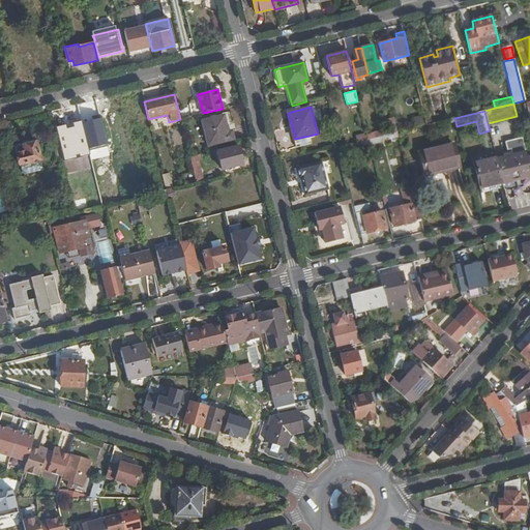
[(224,116),(202,121),(208,146),(234,139),(232,130),(228,131),(224,116)]
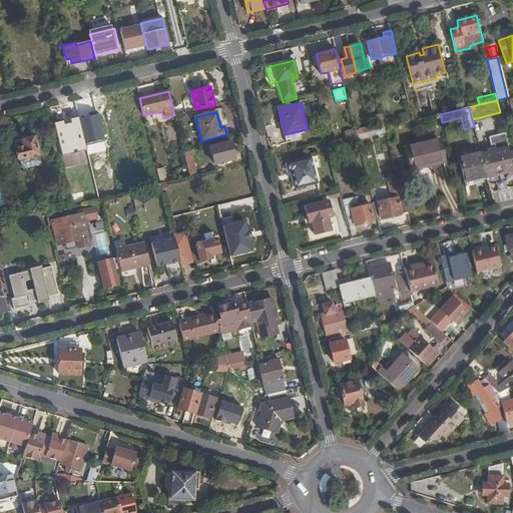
[(409,119),(408,112),(401,114),(402,121),(409,119)]
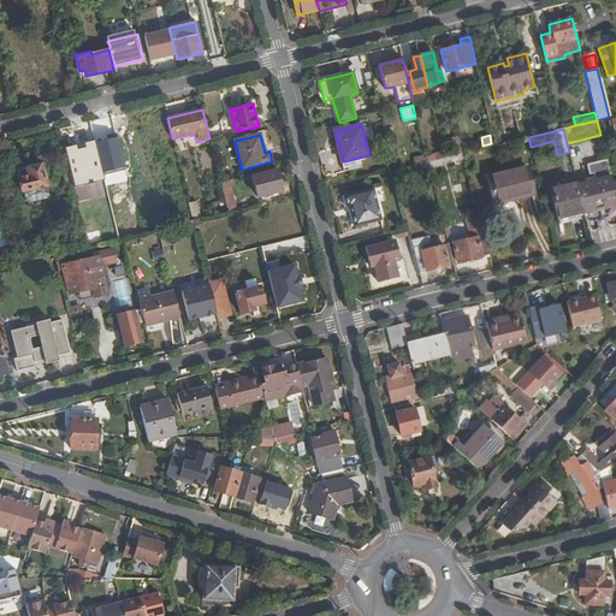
[(444,158),(462,154),(457,137),(450,138),(454,150),(443,154),(444,158)]
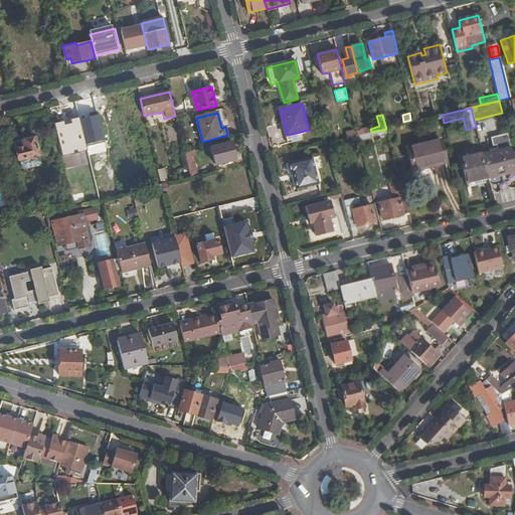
[(359,141),(387,133),(386,129),(371,132),(357,136),(359,141)]
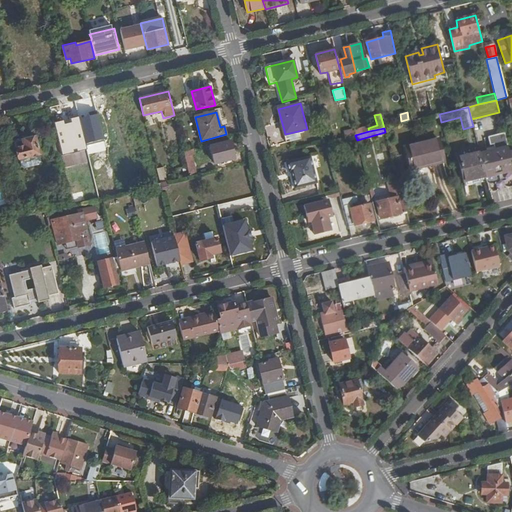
[(357,140),(355,135),(338,139),(340,144),(357,140)]
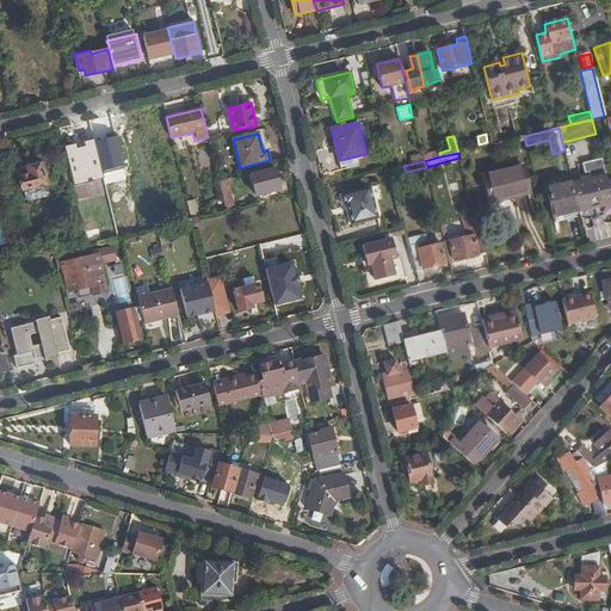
[(42,164),(36,166),(32,187),(47,184),(42,164)]
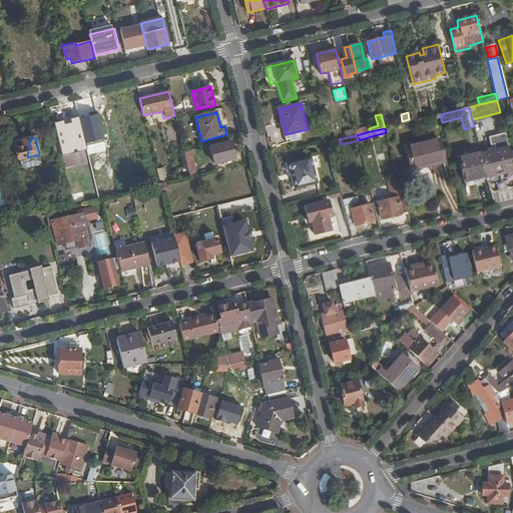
[(445,162),(439,139),(406,147),(412,170),(445,162)]
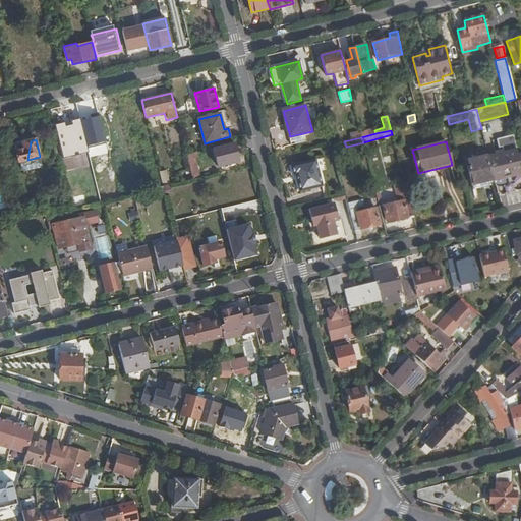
[(504,152),(516,149),(515,142),(502,146),(504,152)]
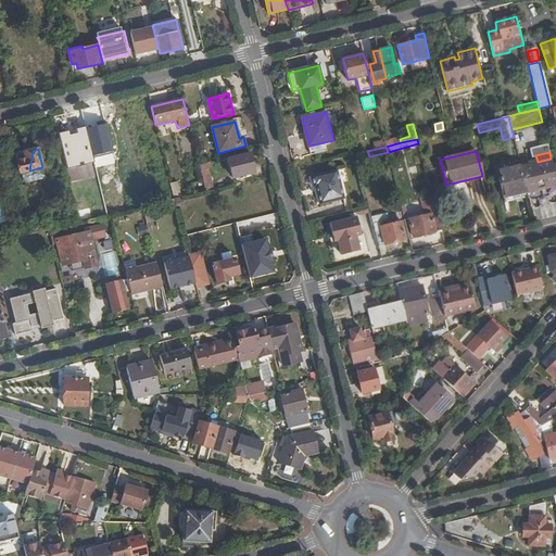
[(250,154),(228,160),(234,178),(254,173),(250,154)]
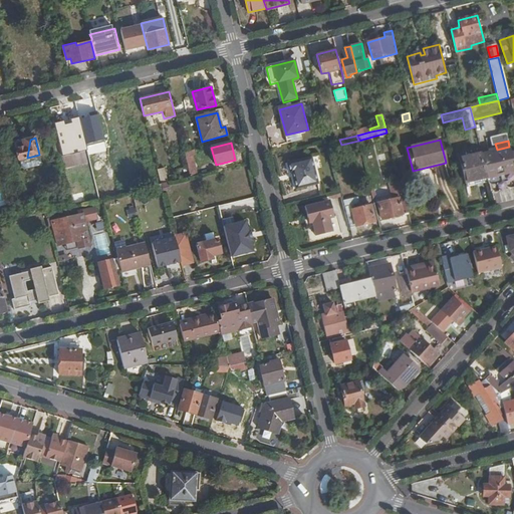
[(481,154),(487,176),(495,174),(496,173),(505,171),(513,168),(513,166),(511,153),(509,147),(497,150),(481,154)]
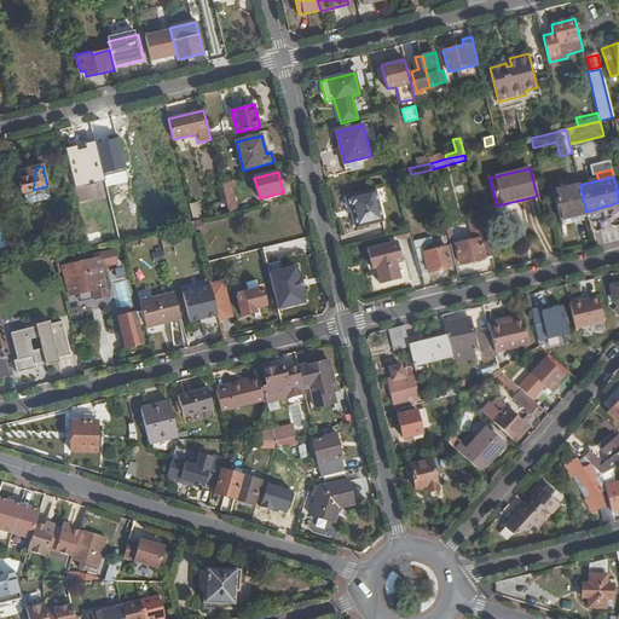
[(221,183),(229,213),(237,210),(232,189),(235,187),(233,179),(221,183)]
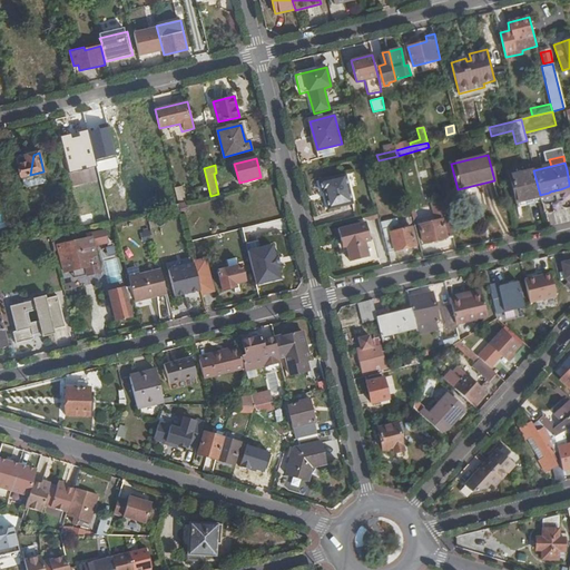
[(516,203),(540,197),(540,195),(533,170),(533,169),(508,175),(516,203)]
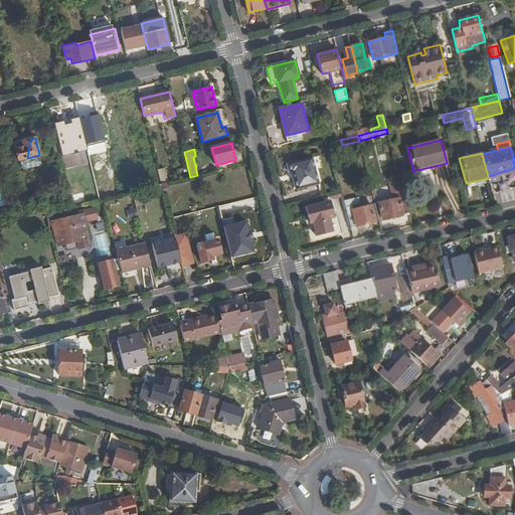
[(27,158),(25,169),(39,165),(41,162),(39,155),(27,158)]
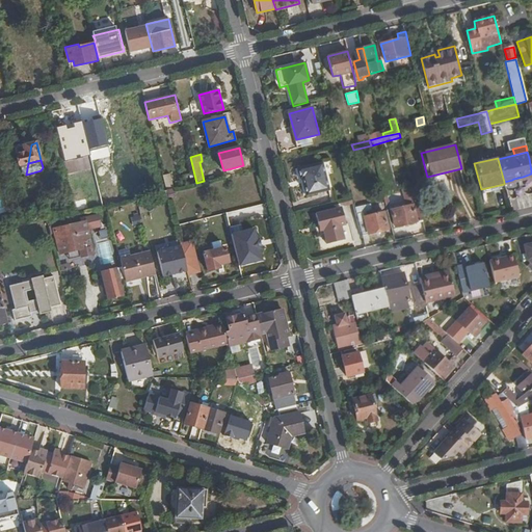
[(323,162),(297,168),(300,180),(304,179),(306,184),(303,185),(307,196),(329,190),(323,162)]
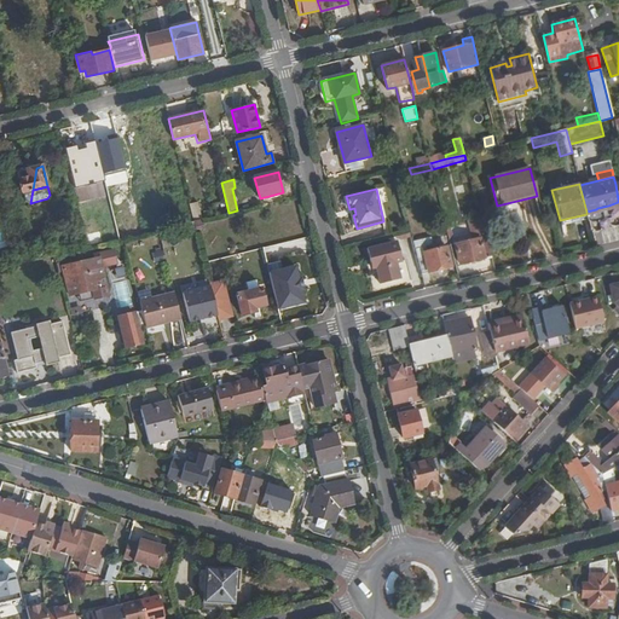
[(468,221),(470,237),(482,236),(480,219),(468,221)]
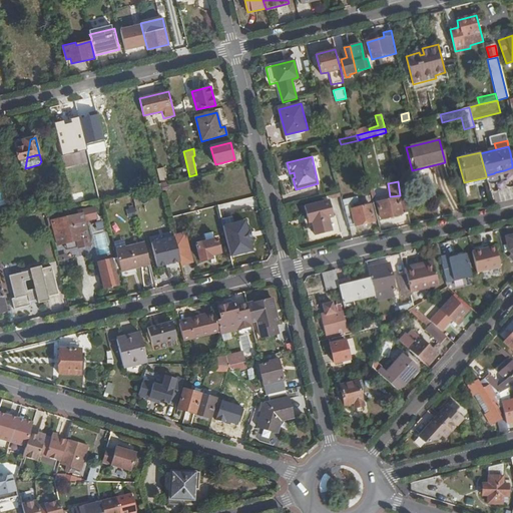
[(499,181),(498,198),(512,198),(512,186),(508,186),(508,181),(499,181)]
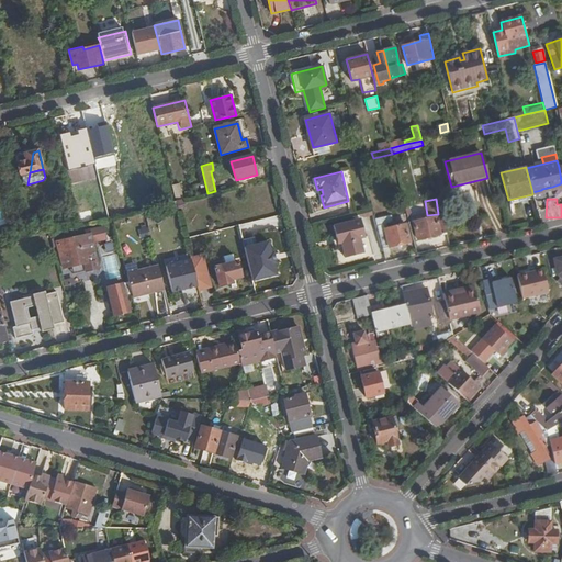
[(176,201),(165,203),(168,213),(179,210),(176,201)]
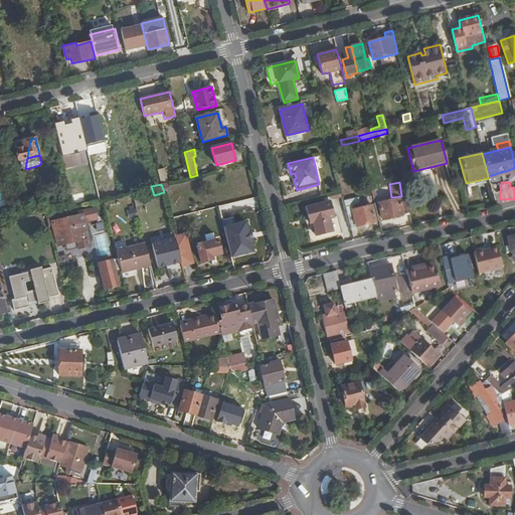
[(358,197),(344,201),(351,228),(376,221),(372,205),(361,208),(358,197)]
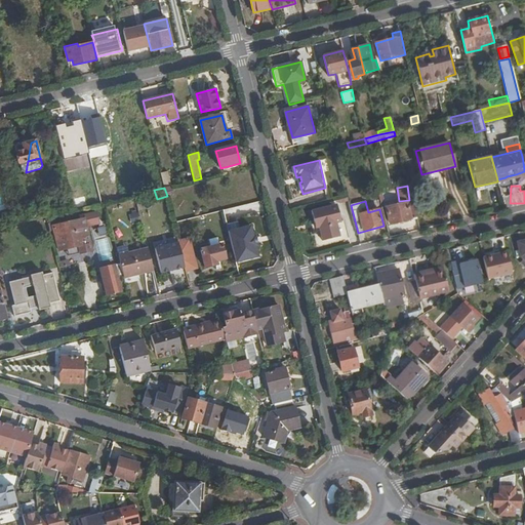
[(412,219),(415,219),(411,201),(386,207),(390,225),(412,218),(412,219)]
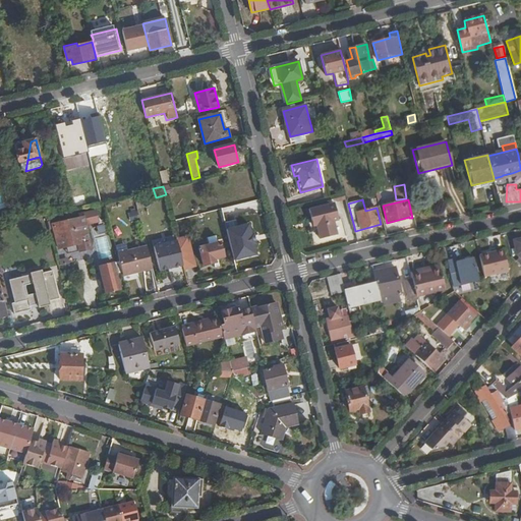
[(315,221),(317,226),(321,239),(338,235),(335,222),(339,221),(335,204),(309,210),(312,222),(315,221)]
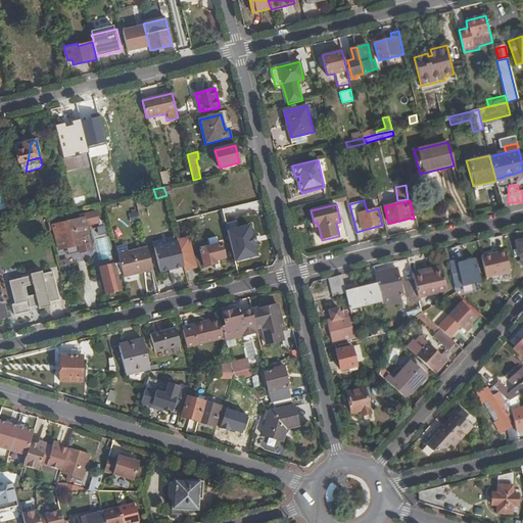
[(84,218),(86,226),(98,223),(96,212),(84,217),(84,218)]
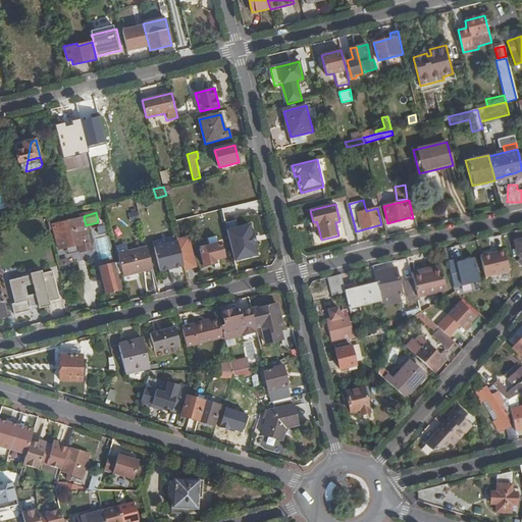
[(16,222),(17,219),(16,216),(5,218),(7,224),(16,222)]
